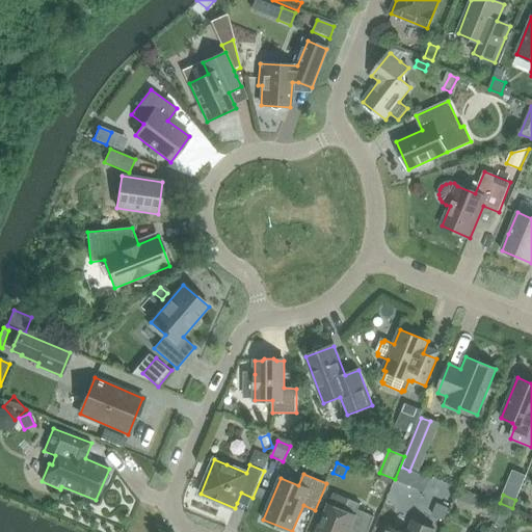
[(368,531),(374,517),(358,510),(361,504),(348,499),(344,509),(329,504),(317,531),(368,531)]
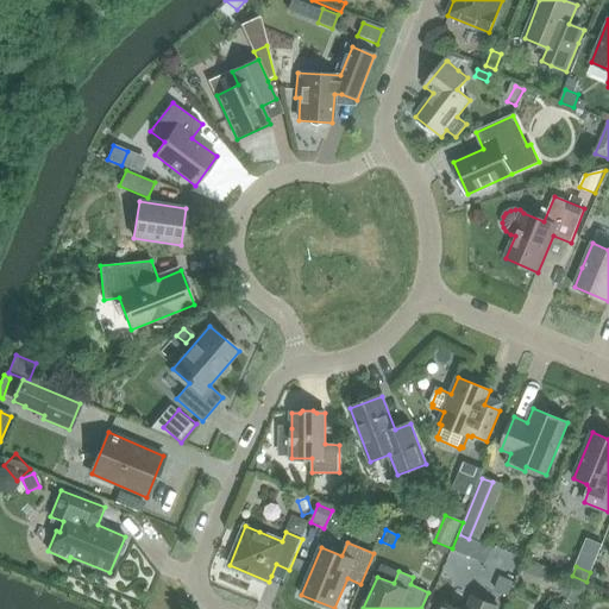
[(497,608),(498,608),(472,597),(466,608),(459,608),(444,602),(440,608),(497,608)]
